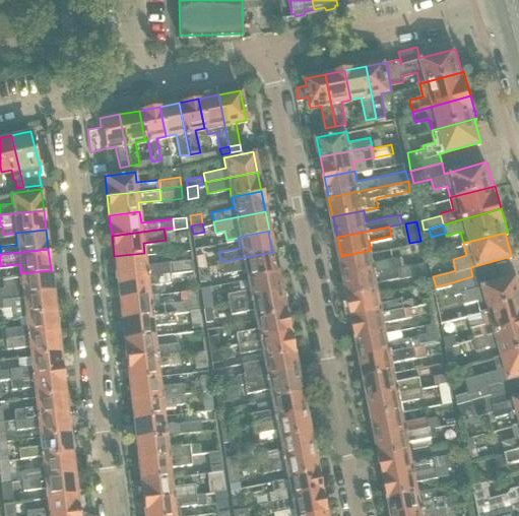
[(341,256),(345,275),(397,265),(395,257),(373,261),(371,250),(341,256)]
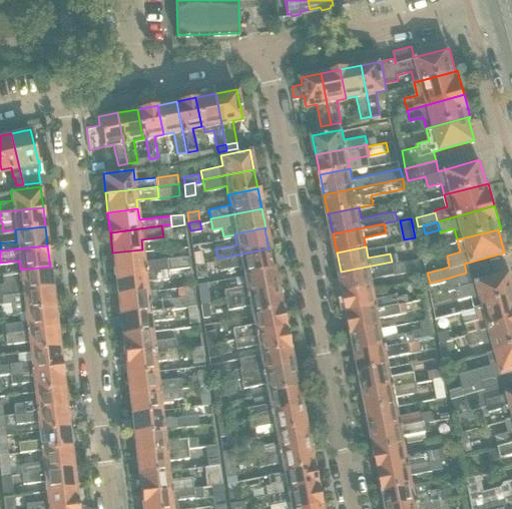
[(240,265),(242,274),(272,268),(269,248),(217,259),(219,269),(240,265)]
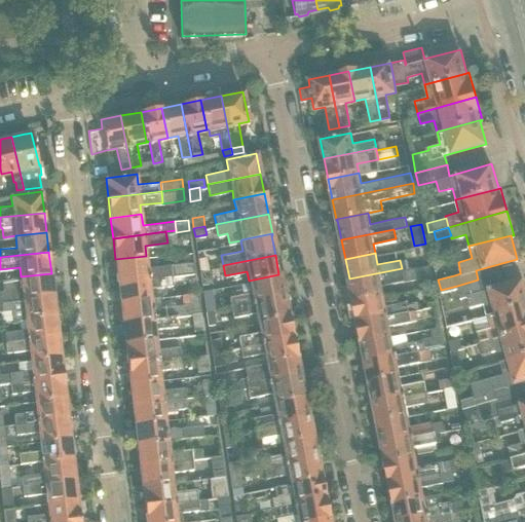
[(115,259),(117,280),(171,272),(170,263),(147,266),(146,256),(115,259)]
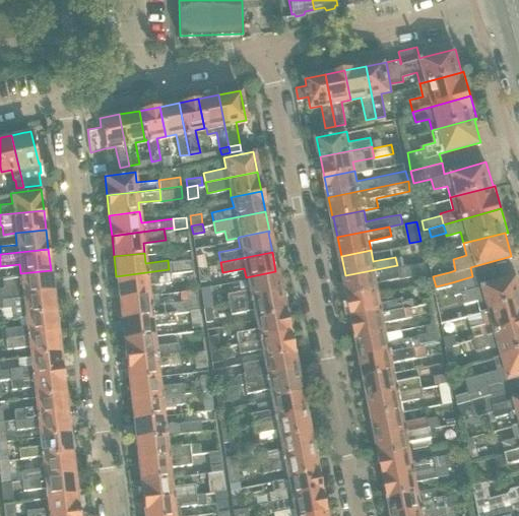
[(196,254),(197,266),(208,264),(206,253),(196,254)]
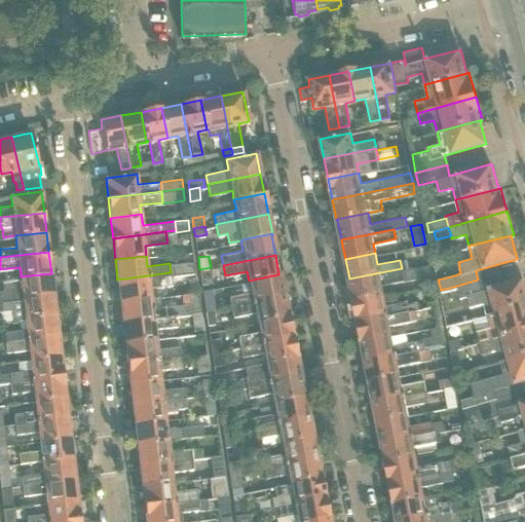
[(408,258),(400,260),(402,268),(409,267),(408,258)]
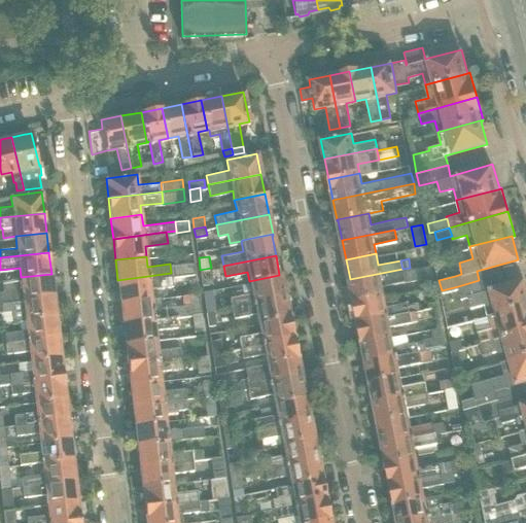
[(195,260),(170,264),(171,273),(196,270),(195,260)]
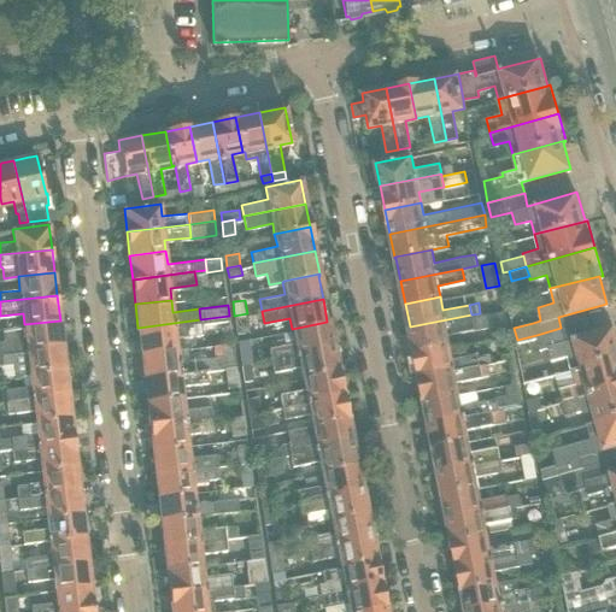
[(480,313),(471,315),(474,327),(506,321),(504,312),(504,310),(504,309),(480,313)]
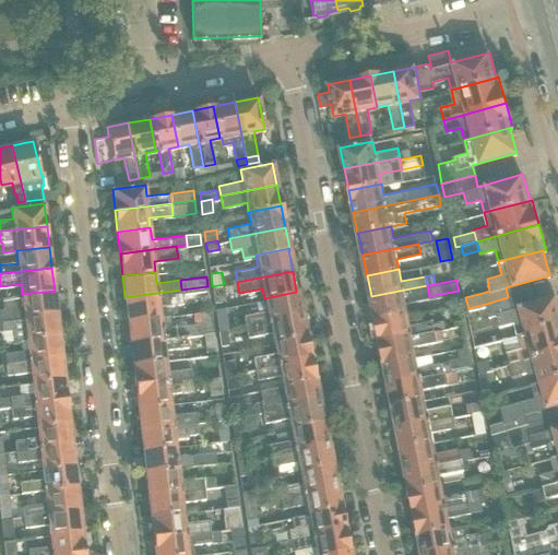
[(224,285),(213,286),(215,300),(226,299),(224,285)]
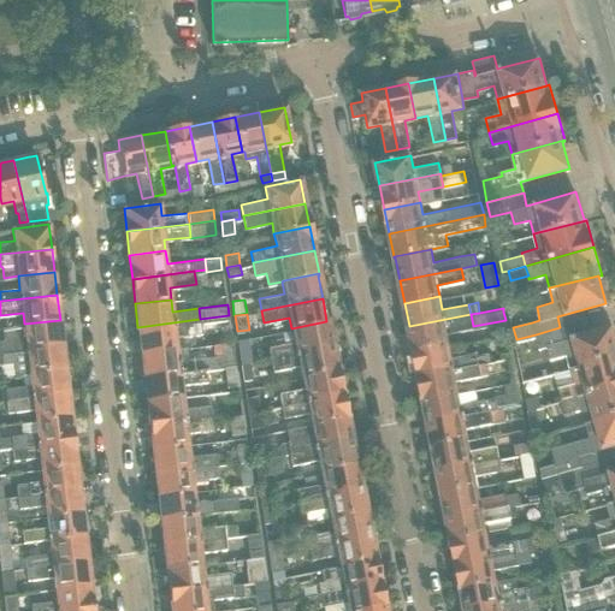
[(409,326),(414,351),(449,344),(447,332),(473,326),(471,314),(409,326)]
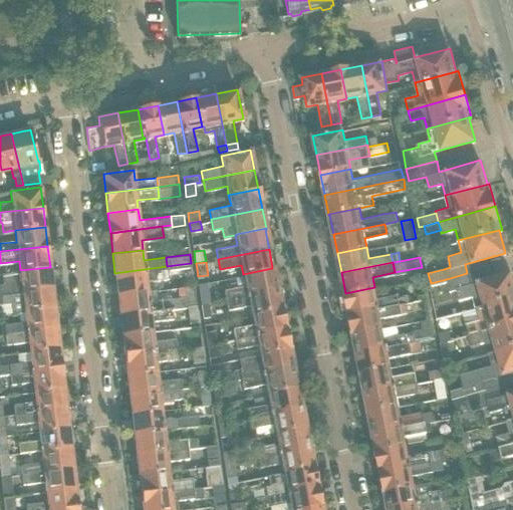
[(191,263),(167,266),(169,277),(192,275),(191,263)]
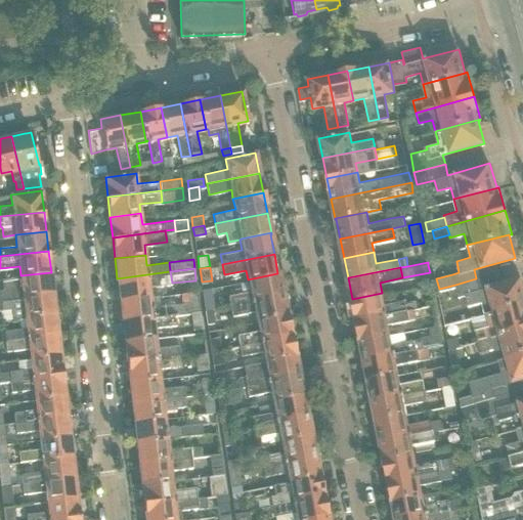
[(117,278),(120,299),(150,296),(149,286),(172,283),(170,271),(117,278)]
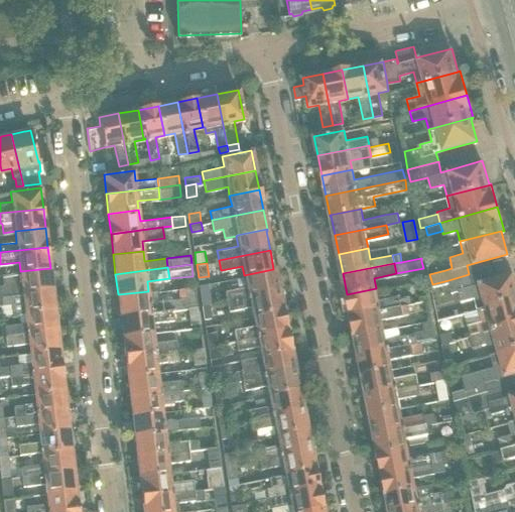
[(4,284),(0,284),(0,293),(52,288),(50,268),(20,271),(3,273),(4,284)]
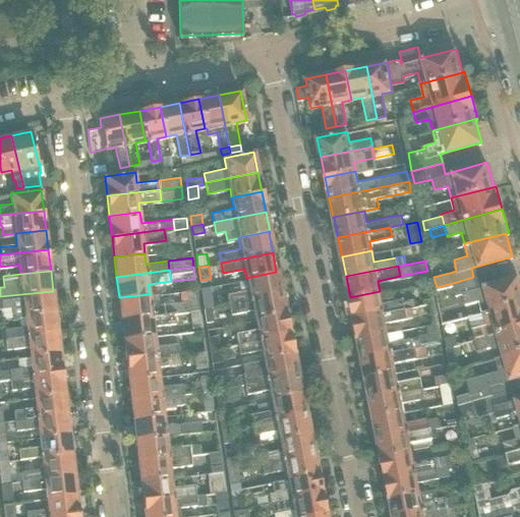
[(227,293),(229,301),(280,291),(276,272),(246,278),(248,288),(227,293)]
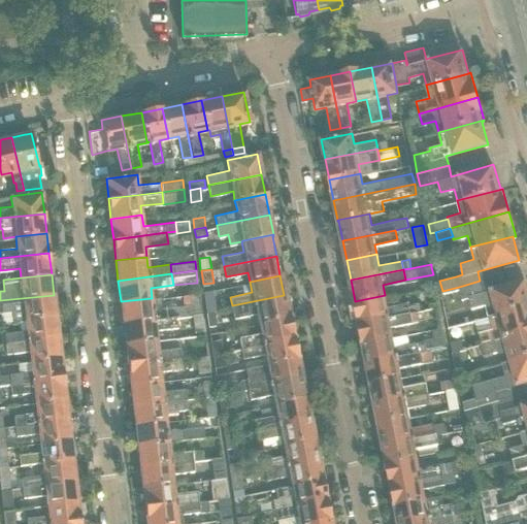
[(486,303),(489,316),(526,303),(526,286),(525,280),(483,291),(480,281),(459,287),(462,298),(468,296),(471,307),(486,303)]
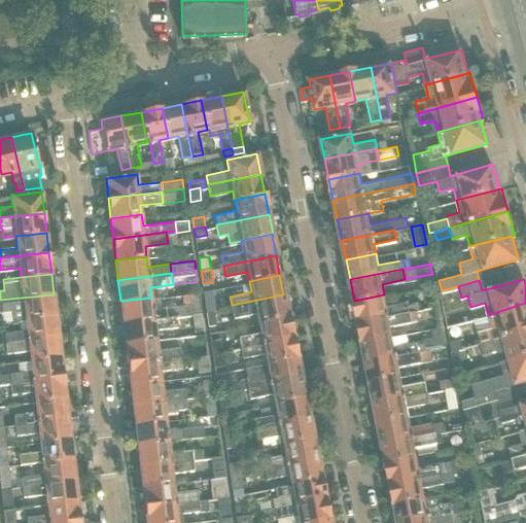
[(54,294),(0,300),(0,311),(12,310),(13,319),(21,318),(56,315),(54,294)]
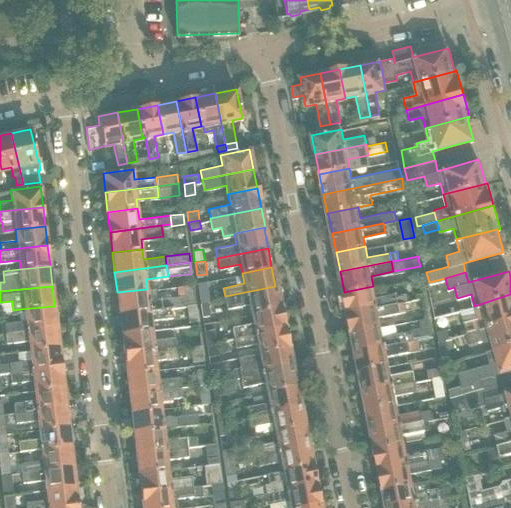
[(248,303),(250,312),(279,306),(275,286),(225,296),(227,307),(248,303)]
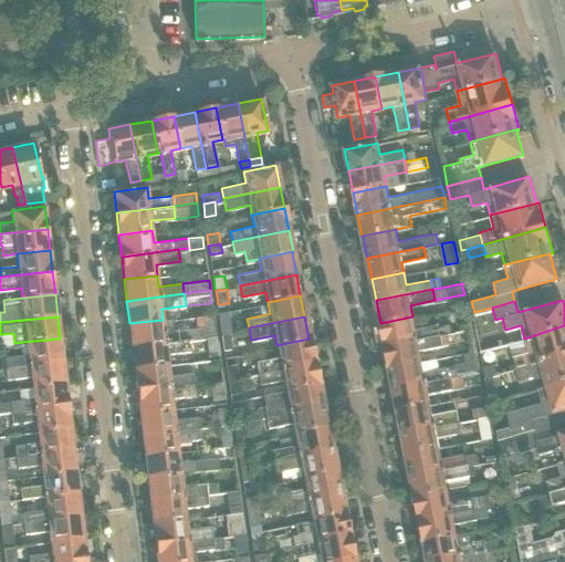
[(378,323),(383,345),(439,333),(438,325),(438,323),(414,328),(411,318),(412,316),(380,323),(378,323)]
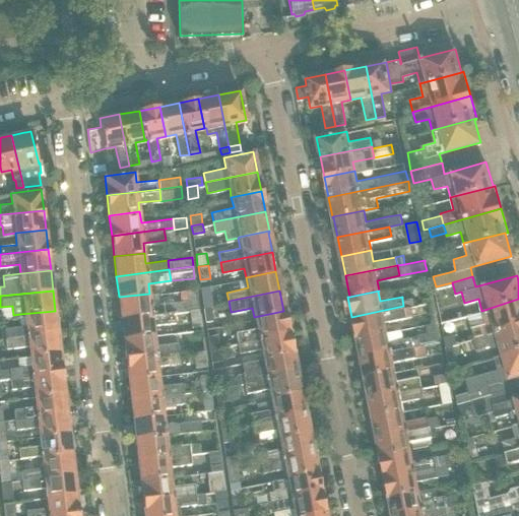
[(149,294),(119,297),(121,317),(174,310),(190,308),(198,307),(199,307),(197,293),(196,293),(187,294),(188,300),(173,302),(173,301),(160,303),(159,292),(149,294)]
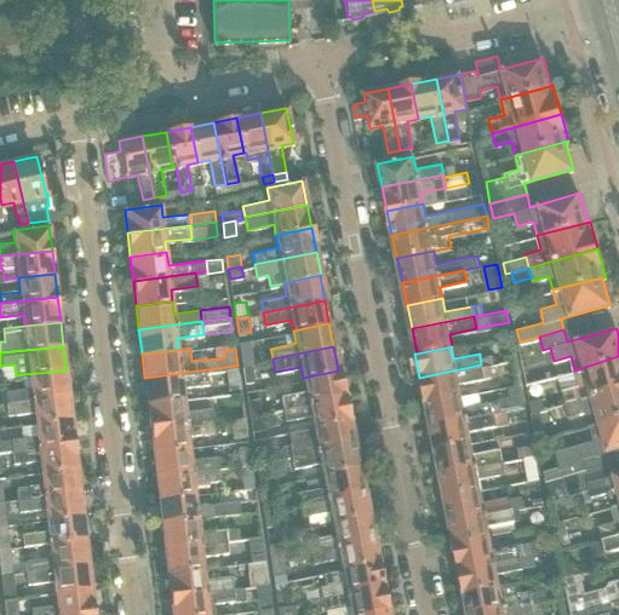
[(251,349),(241,350),(244,366),(253,363),(251,349)]
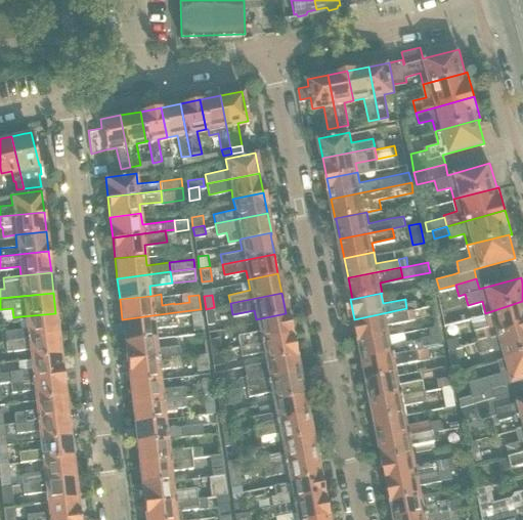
[(417,299),(405,301),(406,308),(418,306),(417,299)]
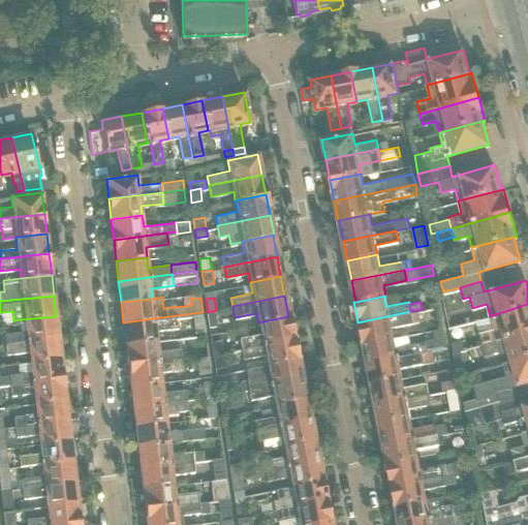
[(490,316),(476,320),(479,333),(483,343),(527,330),(527,304),(494,315),(490,316)]
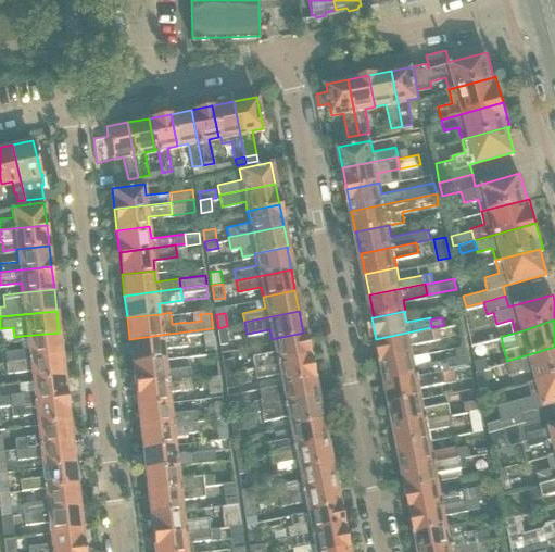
[(431,327),(376,339),(380,360),(414,353),(414,352),(413,353),(411,343),(442,337),(440,326),(431,327)]
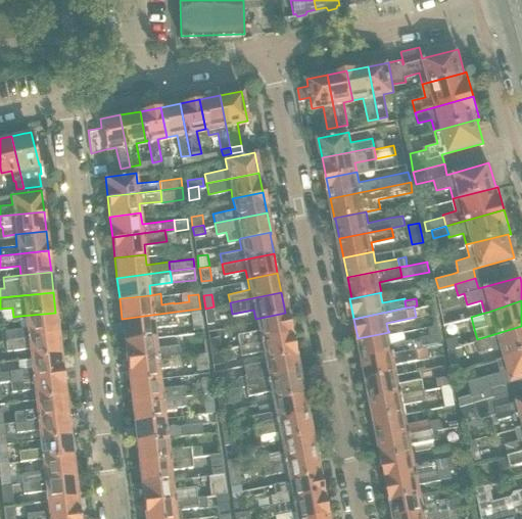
[(212,308),(205,310),(207,321),(207,322),(215,321),(212,308)]
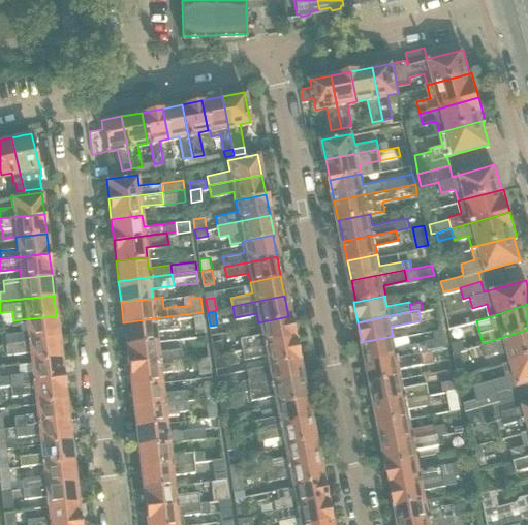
[(202,312),(193,313),(195,331),(205,330),(203,312),(202,312)]
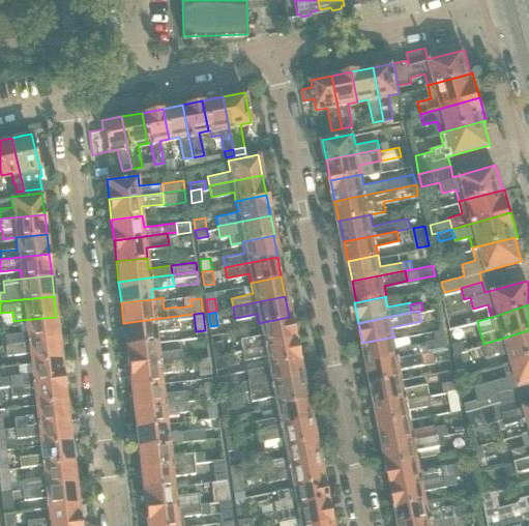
[(123,323),(125,343),(156,340),(155,330),(178,327),(177,316),(123,323)]
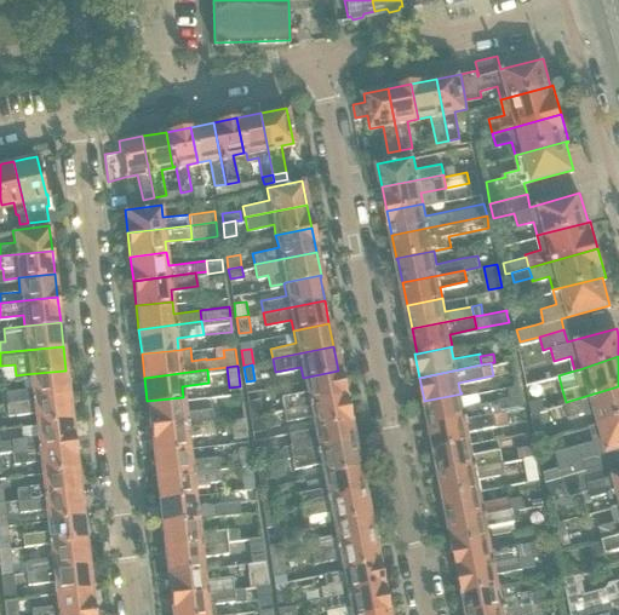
[(5,390),(6,401),(69,394),(66,371),(24,374),(26,388),(5,390)]
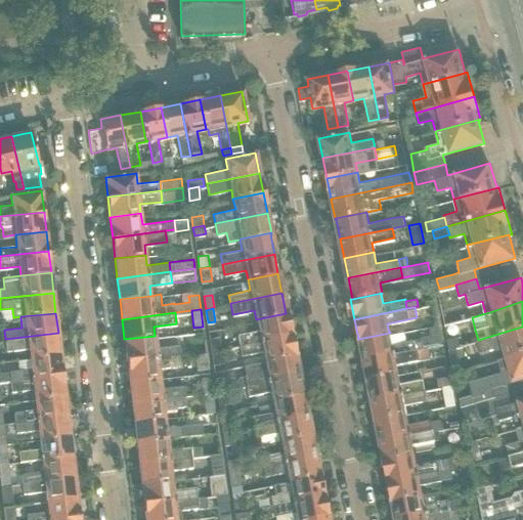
[(237,334),(240,344),(292,334),(288,313),(286,313),(256,319),(256,320),(258,320),(259,330),(237,334)]
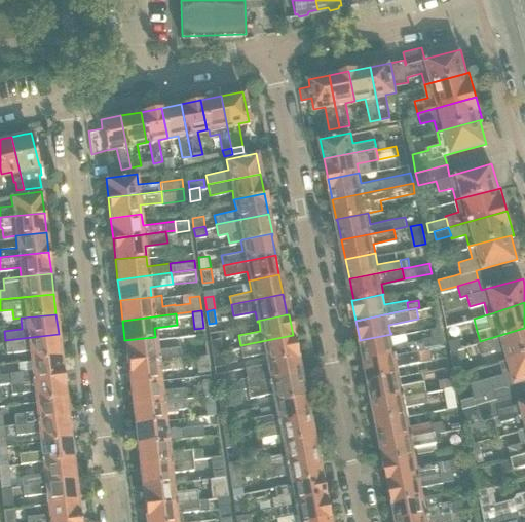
[(432,327),(434,336),(444,334),(442,325),(432,327)]
